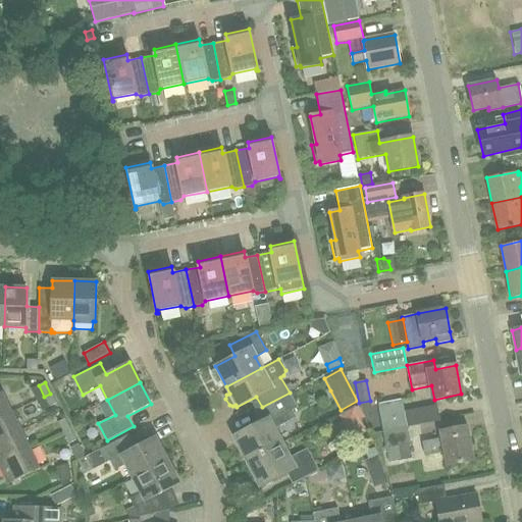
[(0,394),(0,417),(12,412),(3,393),(0,394)]
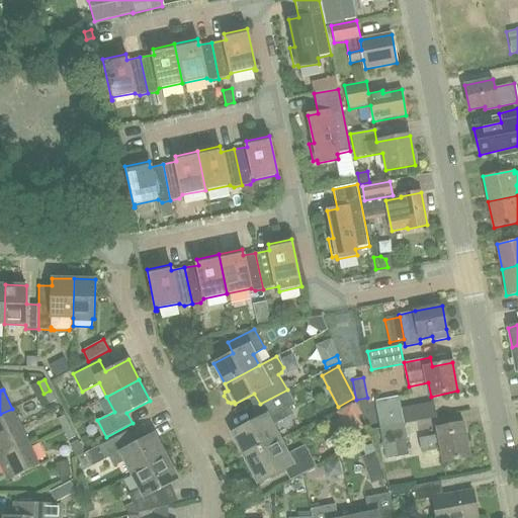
[(232,433),(245,457),(278,440),(271,426),(289,417),(293,414),(289,407),(294,405),(287,390),(260,404),(252,409),(258,419),(232,433)]
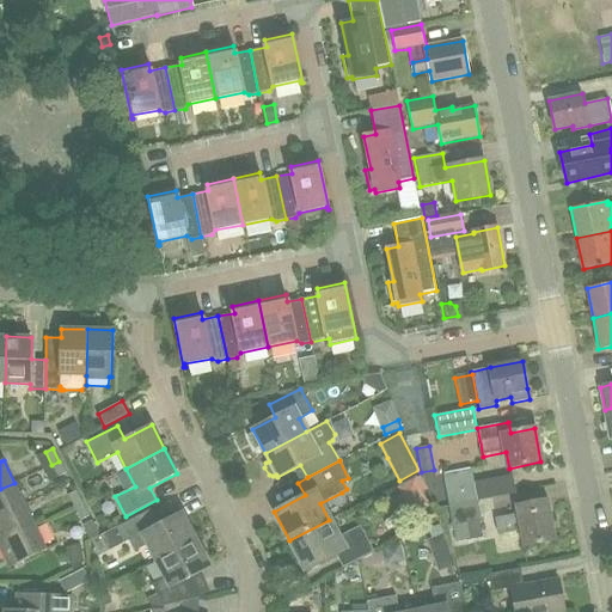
[(59,461),(51,465),(57,477),(66,472),(59,461)]
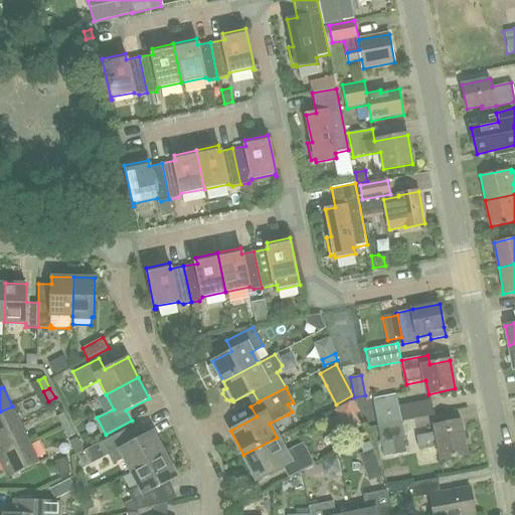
[(376,427),(378,426),(402,421),(435,416),(433,399),(399,405),(397,394),(396,394),(395,391),(372,395),(373,399),(371,399),(376,427)]
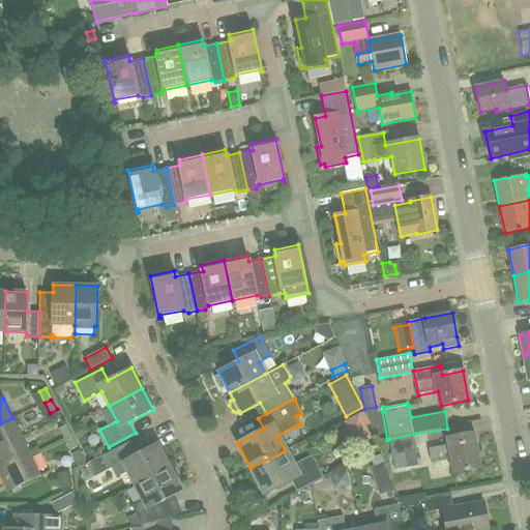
[(360,413),(345,421),(356,444),(372,437),(360,413)]
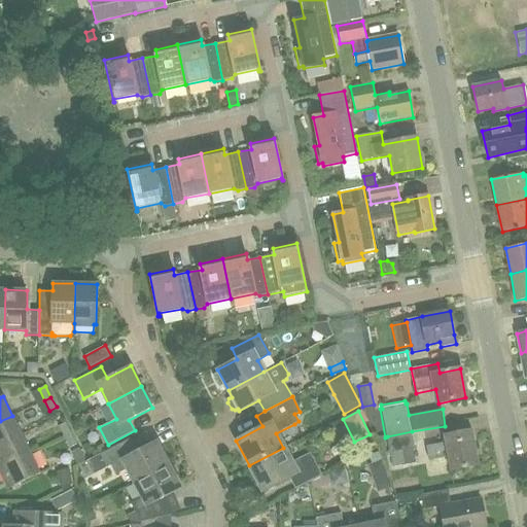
[(0,445),(22,435),(12,416),(0,421),(0,445)]
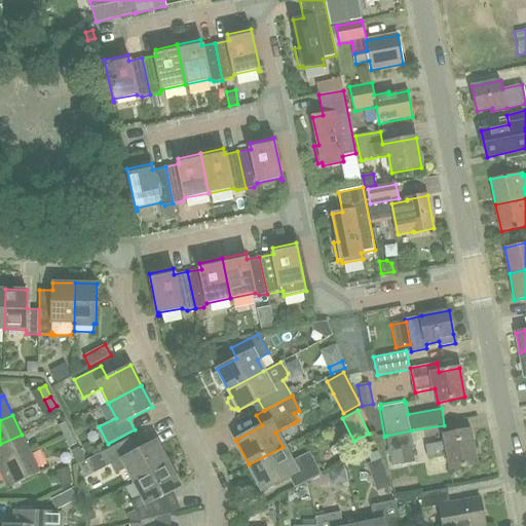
[(58,425),(64,437),(71,434),(65,421),(58,425)]
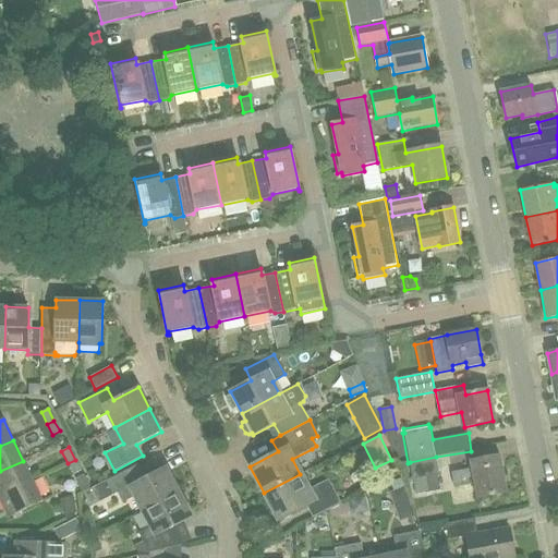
[(476,497),(507,492),(500,455),(470,461),(471,469),(451,472),(453,487),(474,483),(476,497)]
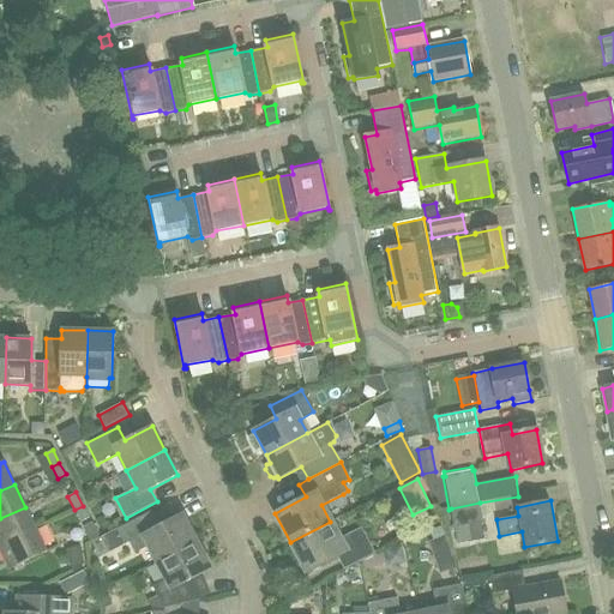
[(480,503),(451,509),(457,545),(473,542),(469,524),(482,523),(480,503)]
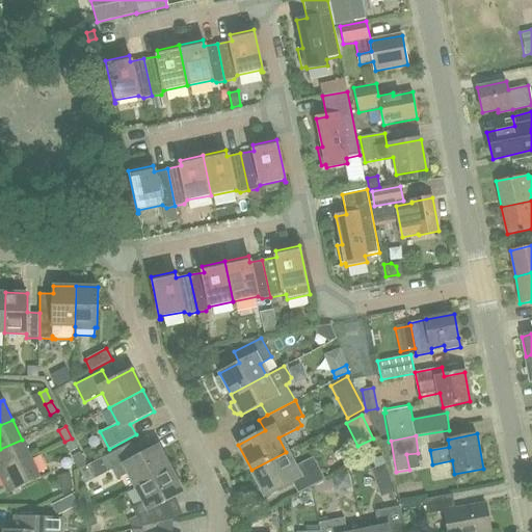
[(72,439),(64,442),(70,452),(77,448),(72,439)]
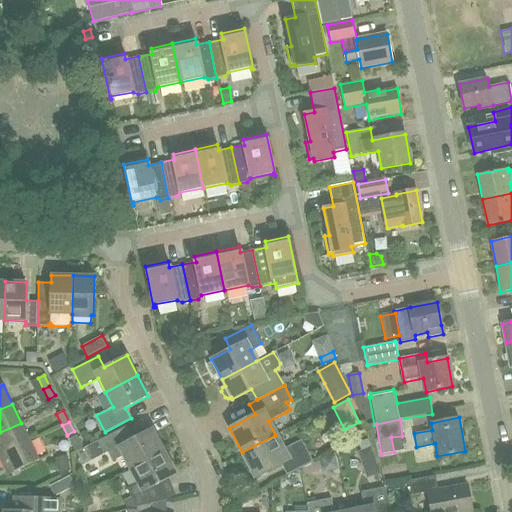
[(21,423),(0,432),(0,455),(30,441),(21,423)]
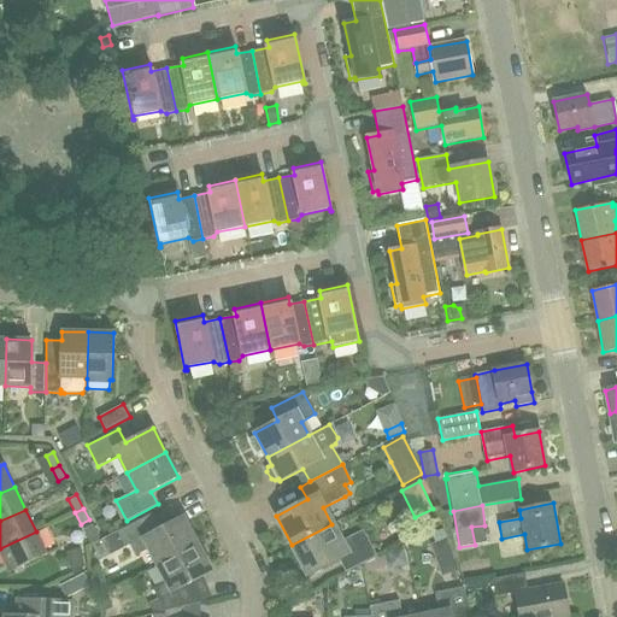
[(157,565),(198,544),(183,516),(157,529),(150,515),(125,528),(116,533),(117,533),(115,535),(119,544),(123,542),(125,546),(129,545),(135,556),(148,548),(157,565)]
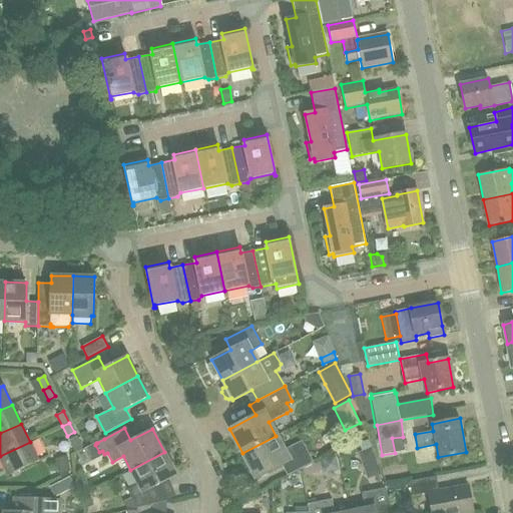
[(276,436),(242,453),(255,478),(282,464),(288,475),(313,462),(302,441),(284,450),(276,436)]
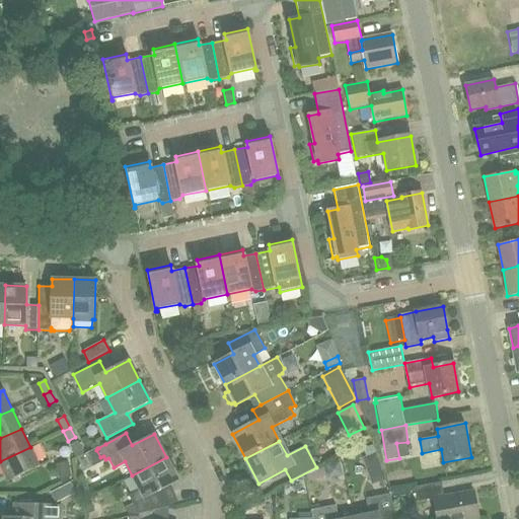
[(367,456),(376,453),(373,445),(364,448),(367,456)]
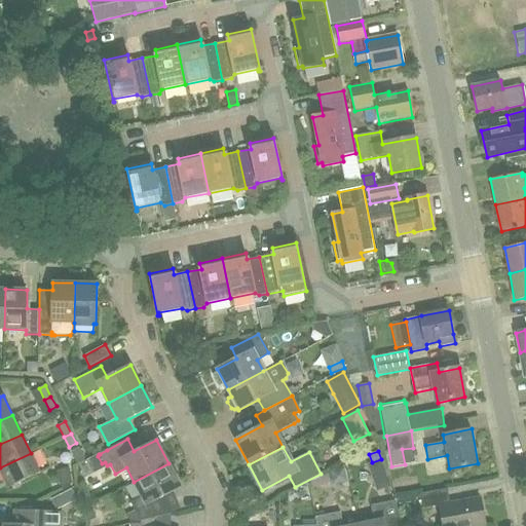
[(31,453),(0,467),(0,471),(8,488),(40,473),(31,453)]
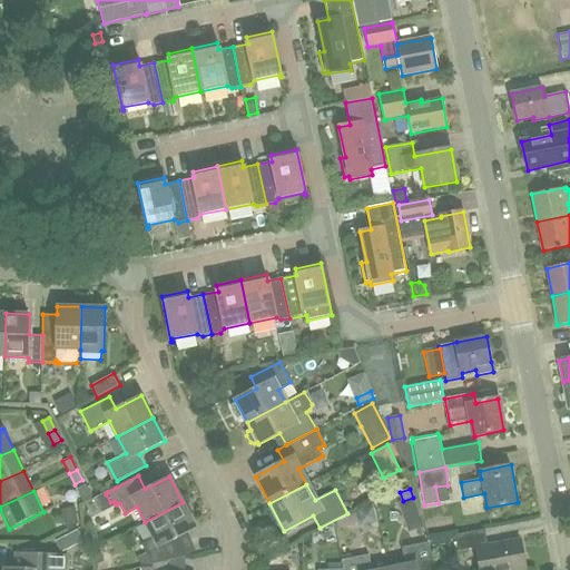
[(418,510),(413,498),(403,501),(399,503),(402,511),(408,513),(418,510)]
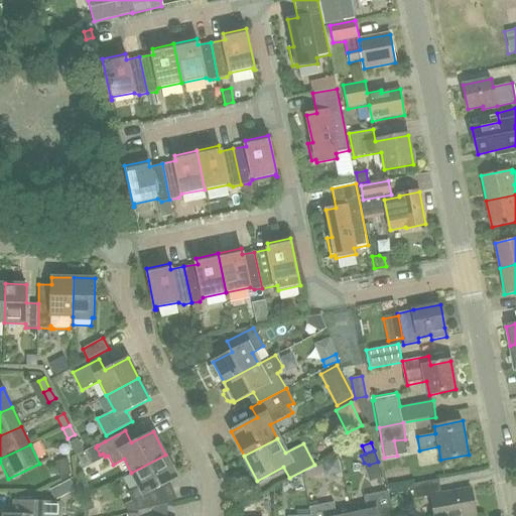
[(128,492),(137,511),(158,506),(167,504),(159,488),(177,478),(165,455),(131,473),(138,487),(128,492)]
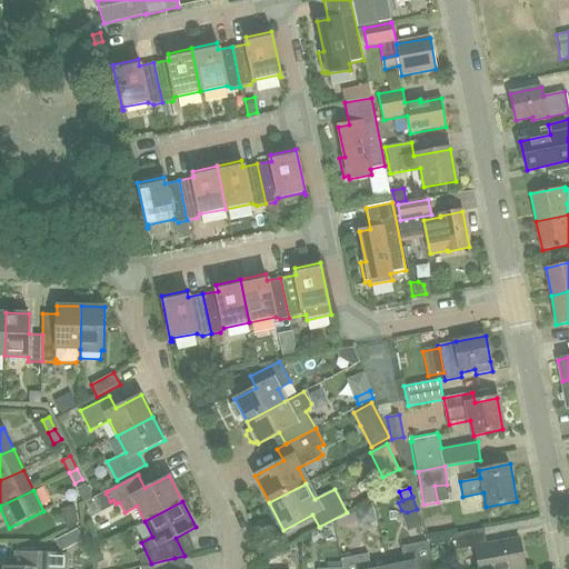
[(65,525),(78,521),(75,506),(60,509),(65,525)]
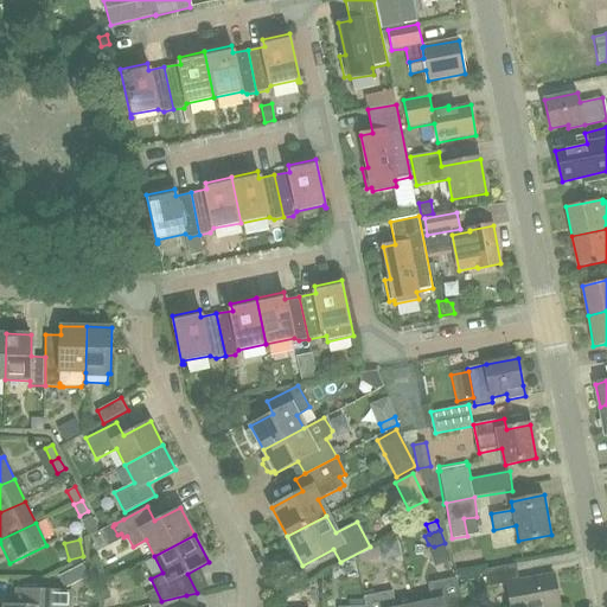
[(391,558),(402,556),(398,541),(382,544),(384,554),(391,558)]
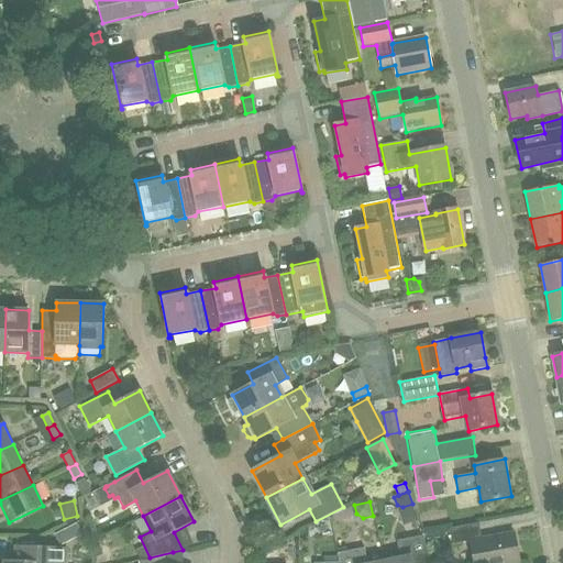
[(67,526),(69,539),(81,537),(80,523),(67,526)]
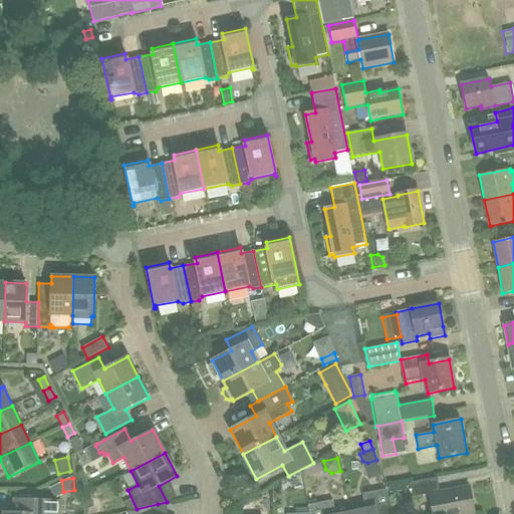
[(473,513),(469,486),(440,491),(438,479),(412,483),(414,498),(429,495),(432,513),(473,513)]
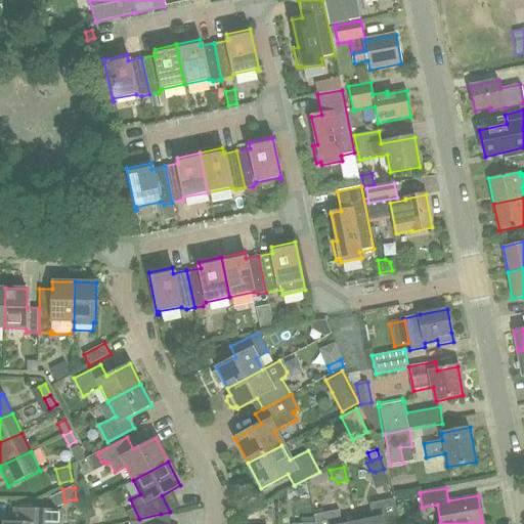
[(373,519),(357,523),(356,523),(399,523),(395,498),(369,504),(373,519)]
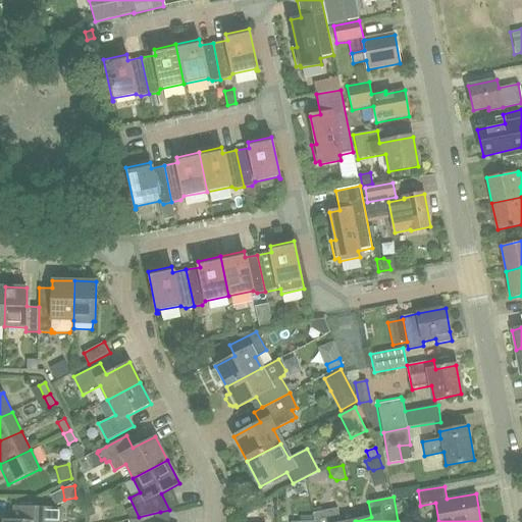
[(3,521),(60,521),(61,509),(14,507),(14,520),(4,520),(3,521)]
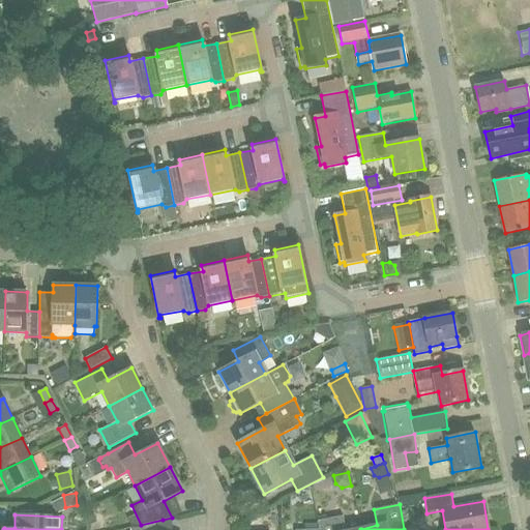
[(320,529),(319,529),(318,529),(360,529),(361,529),(353,529),(346,529),(344,516),(318,521),(320,529)]
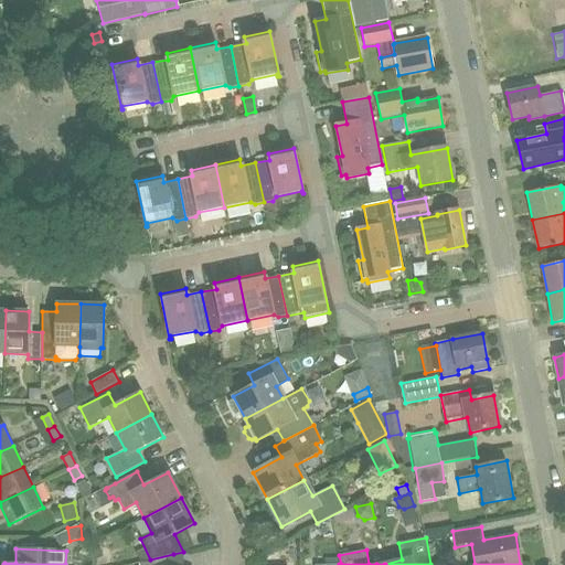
[(172,564),(173,554),(150,560),(150,563),(141,563),(140,564),(172,564)]
